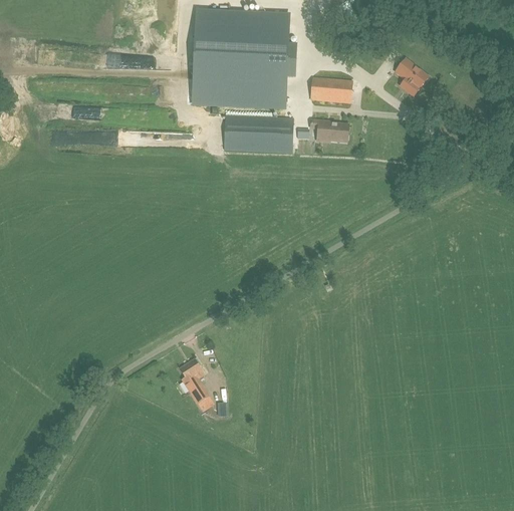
[(288,43),(289,21),(197,17),(193,101),(285,105),(287,75),(294,76),(296,44),(288,43)]
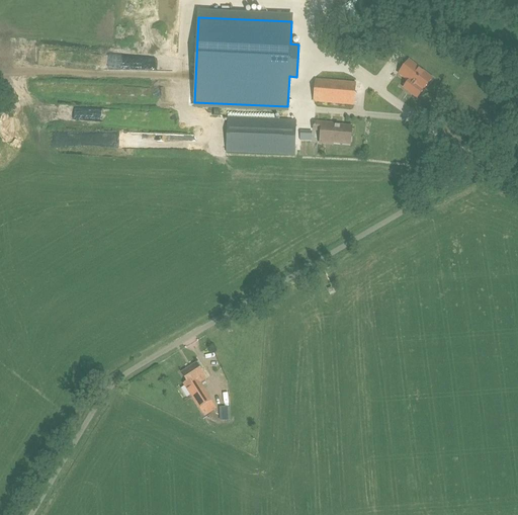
[(354,34),(334,33),(333,47),(354,48),(354,34)]
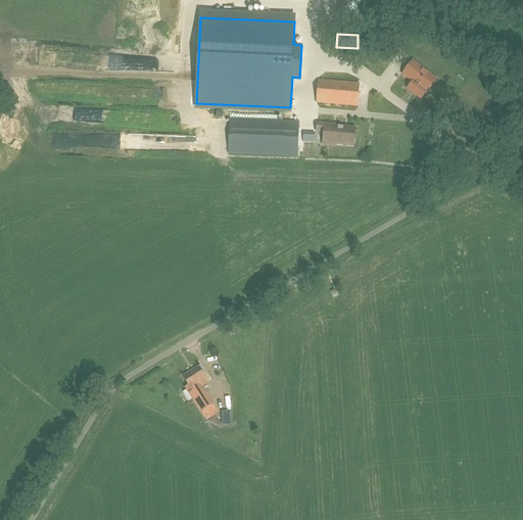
[(437,77),(413,57),(401,72),(412,80),(407,87),(421,97),(437,77)]
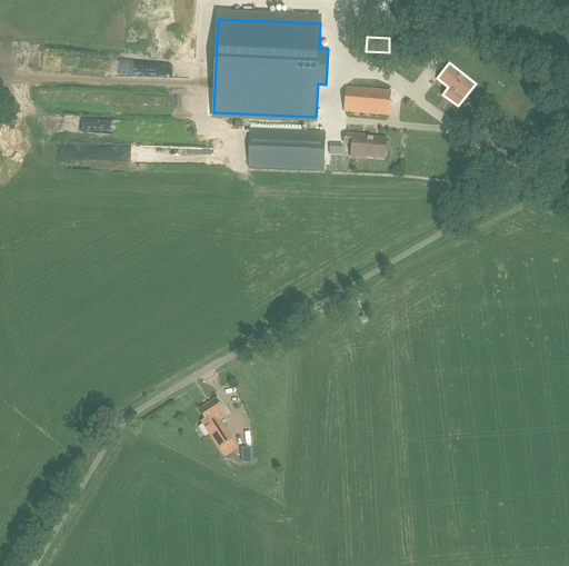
[(389,112),(391,88),(347,83),(345,109),(389,112)]
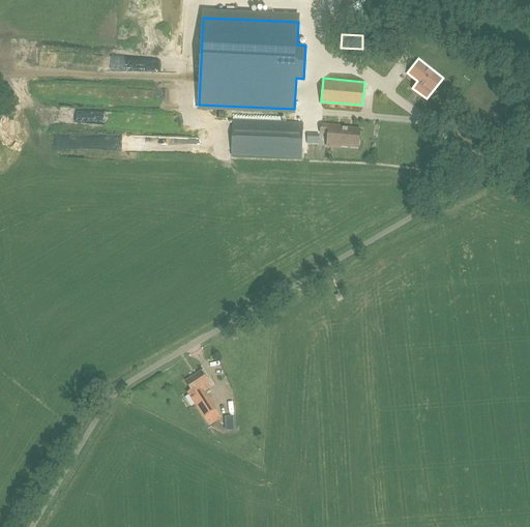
[(301,155),(302,120),(233,118),(232,153),(301,155)]
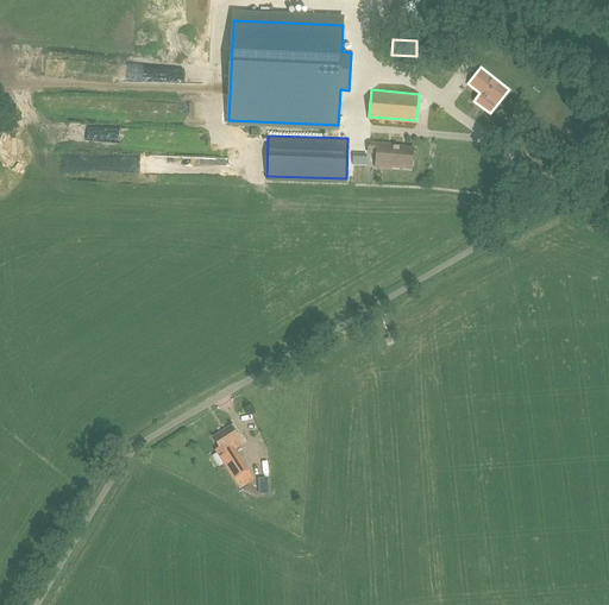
[(388,142),(369,140),(369,150),(377,150),(376,165),(391,166),(391,164),(412,166),(414,145),(388,144),(388,142)]
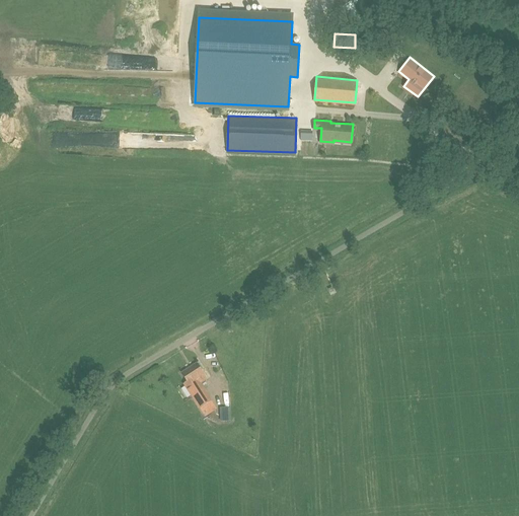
[(181,370),(190,382),(195,391),(192,393),(205,414),(216,407),(203,385),(202,386),(199,382),(207,377),(202,368),(204,367),(199,360),(181,370)]
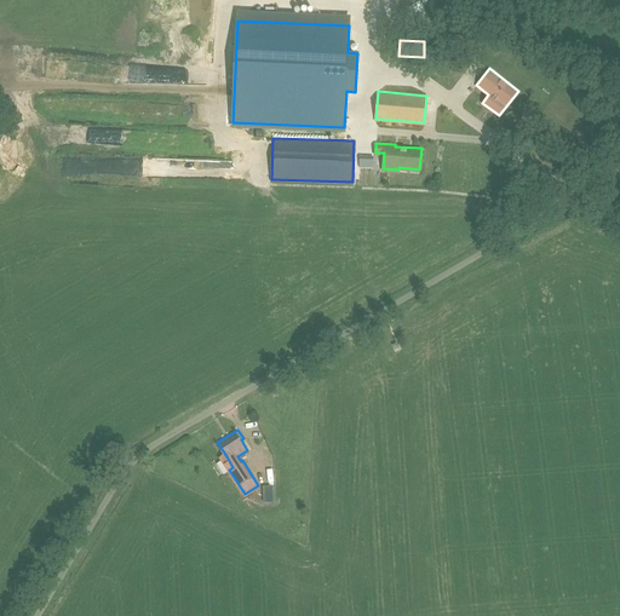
[(271,485),(262,485),(264,502),(273,502),(271,485)]
